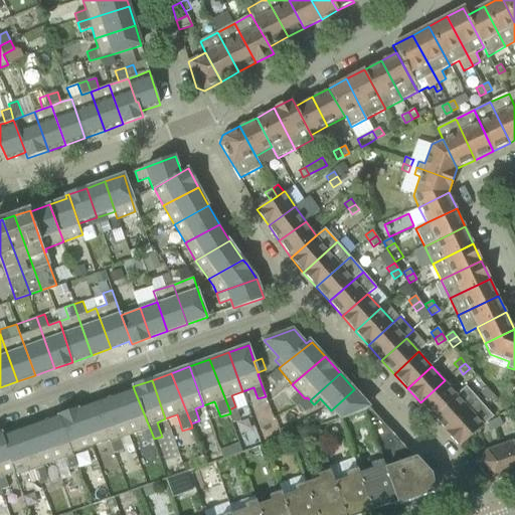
[(420,402),(434,417),(457,395),(445,380),(420,402)]
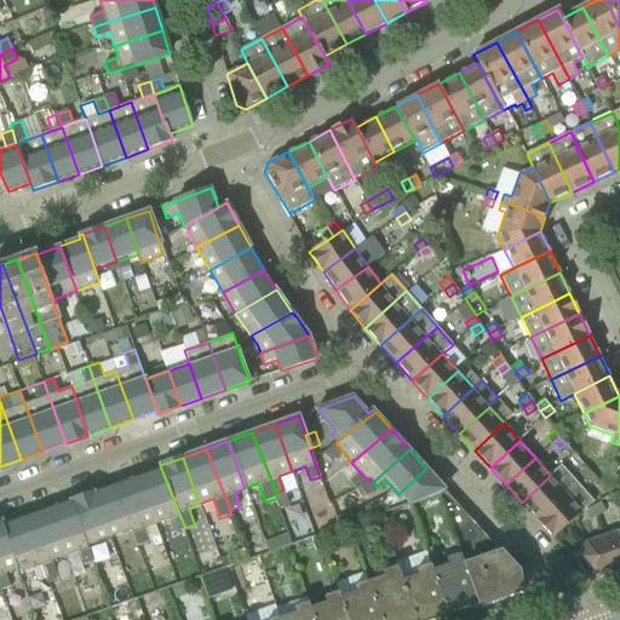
[(598,469),(607,471),(610,461),(603,459),(598,469)]
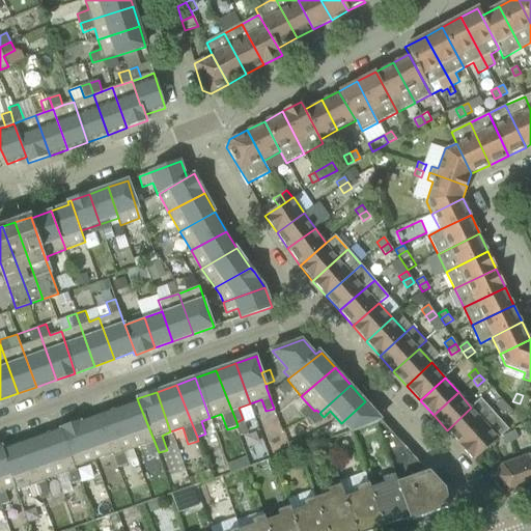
[(520,403),(526,407),(529,398),(523,395),(520,403)]
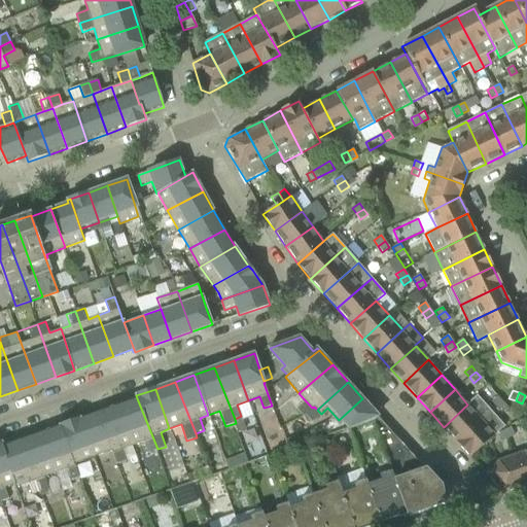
[(444,427),(457,442),(491,411),(478,395),(467,405),(444,427)]
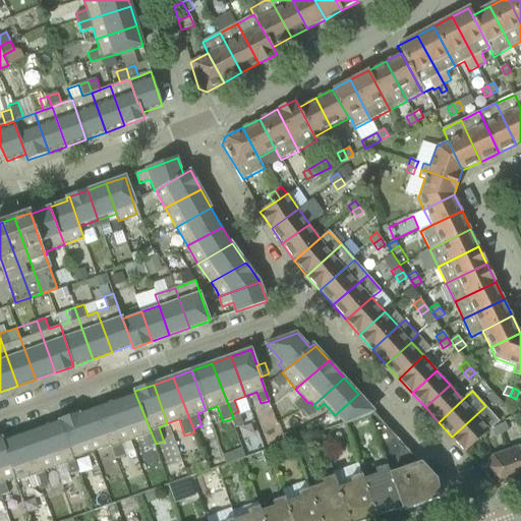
[(485,398),(490,403),(497,397),(491,392),(485,398)]
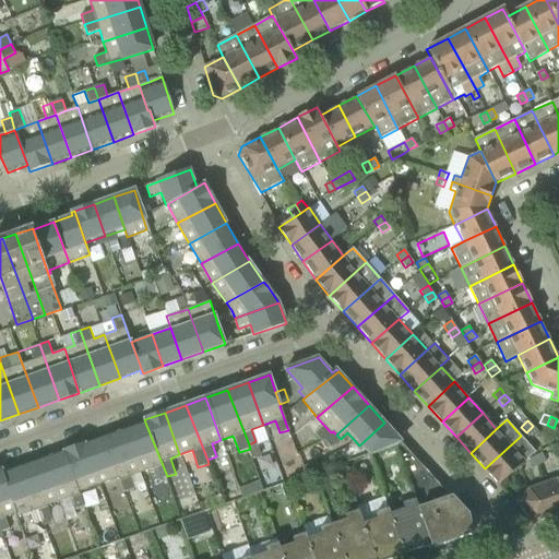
[(156,480),(167,476),(145,423),(126,430),(141,473),(152,468),(156,480)]
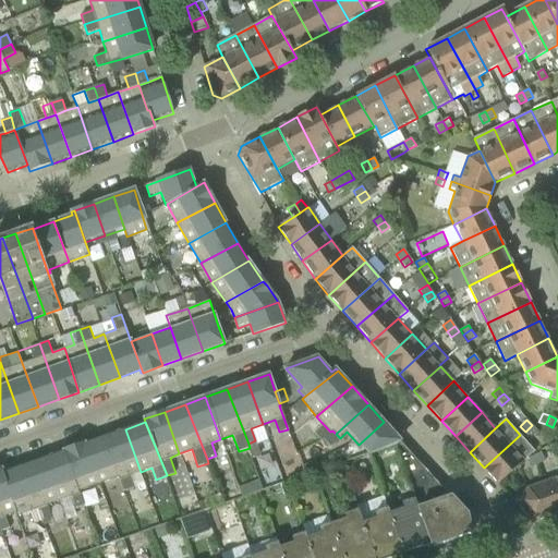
[(370,456),(396,447),(399,439),(384,422),(359,445),(370,456)]
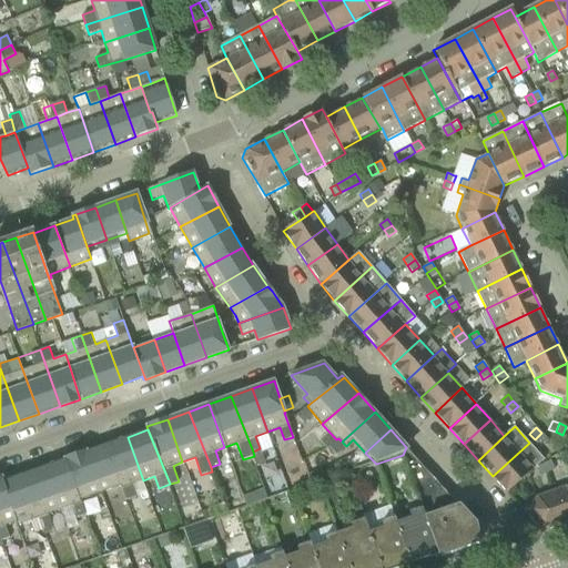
[(535,439),(539,445),(547,438),(541,433),(535,439)]
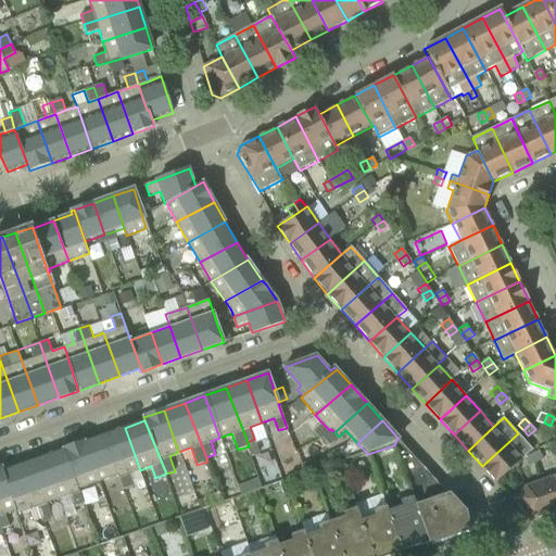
[(129,474),(140,470),(125,428),(104,434),(118,475),(124,489),(134,485),(129,474)]
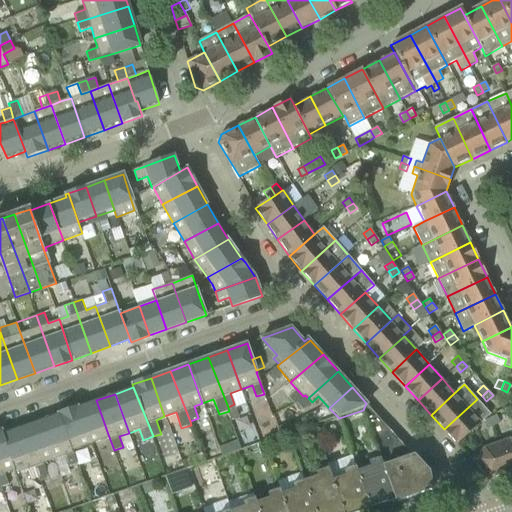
[(457,444),(481,423),(491,414),(477,399),(444,429),(457,444)]
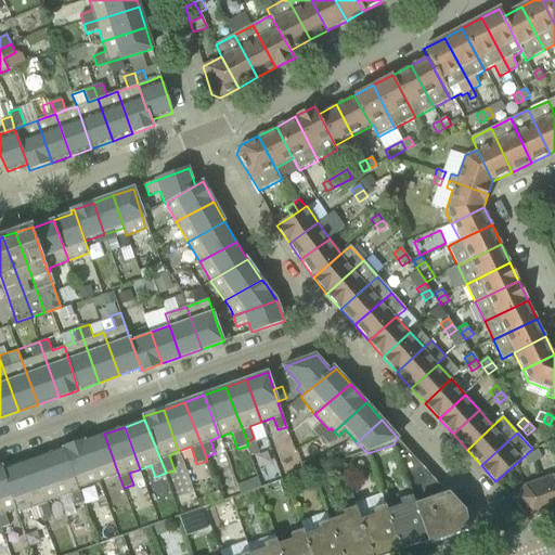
[(99,481),(118,474),(104,434),(85,441),(99,481)]
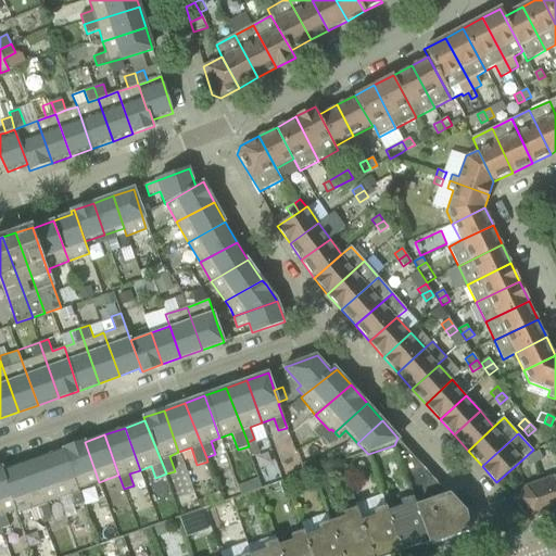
[(471,531),(472,520),(451,493),(397,438),(394,445),(414,497),(469,531),(471,531)]
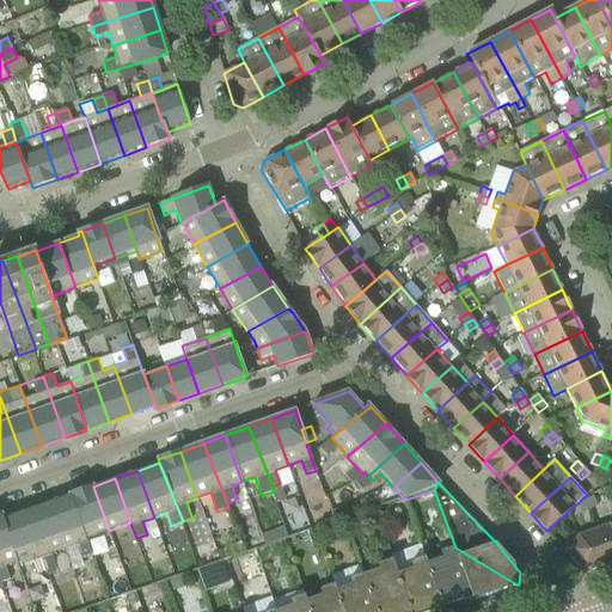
[(86,538),(109,531),(93,487),(71,494),(86,538)]
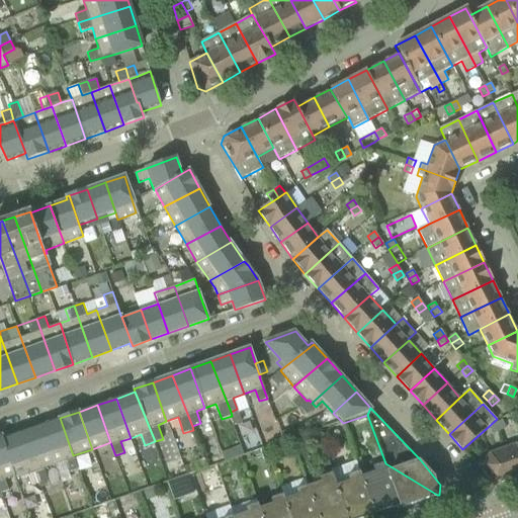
[(78,469),(73,455),(60,418),(40,425),(55,465),(66,461),(70,471),(78,469)]
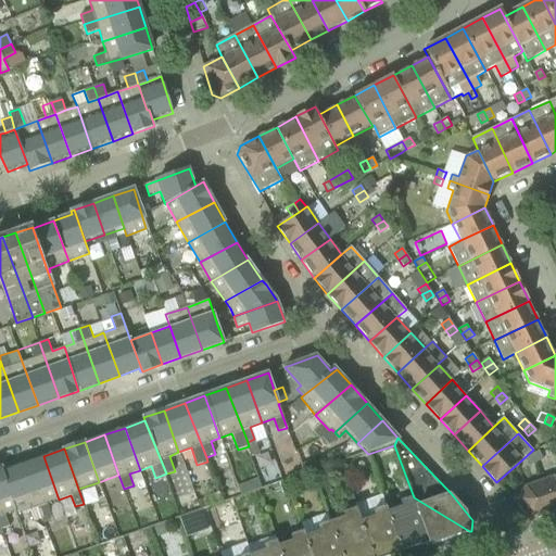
[(536,463),(543,460),(540,452),(532,454),(536,463)]
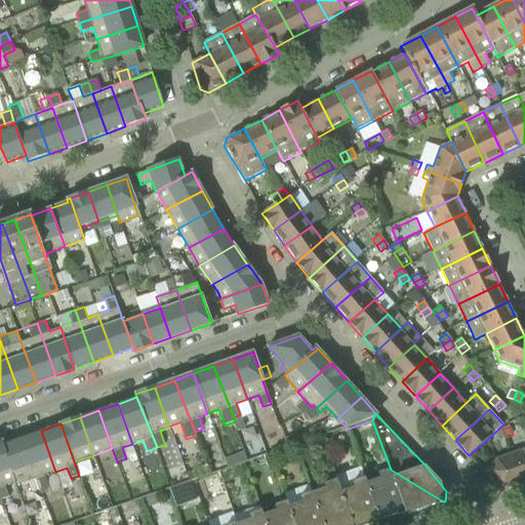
[(500,440),(507,437),(502,429),(496,432),(500,440)]
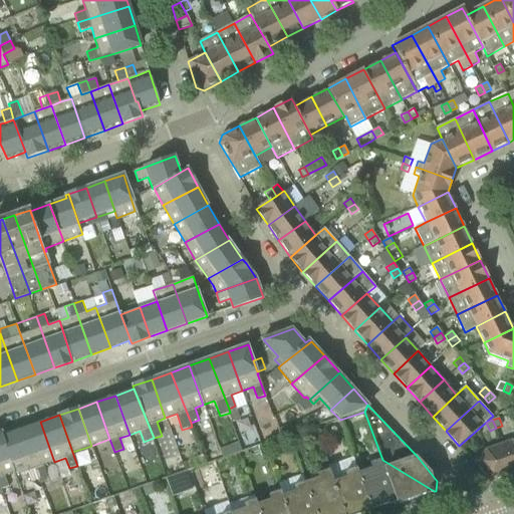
[(43,466),(54,462),(40,422),(21,429),(38,479),(40,483),(49,480),(43,466)]
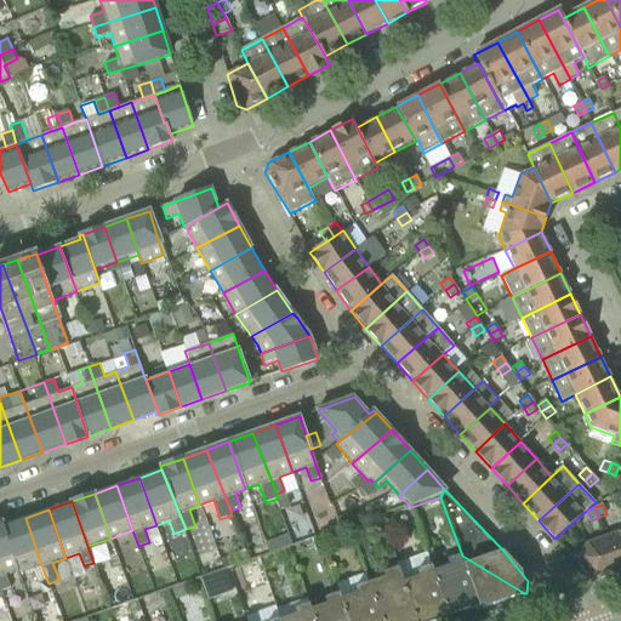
[(335,519),(339,529),(353,524),(351,514),(335,519)]
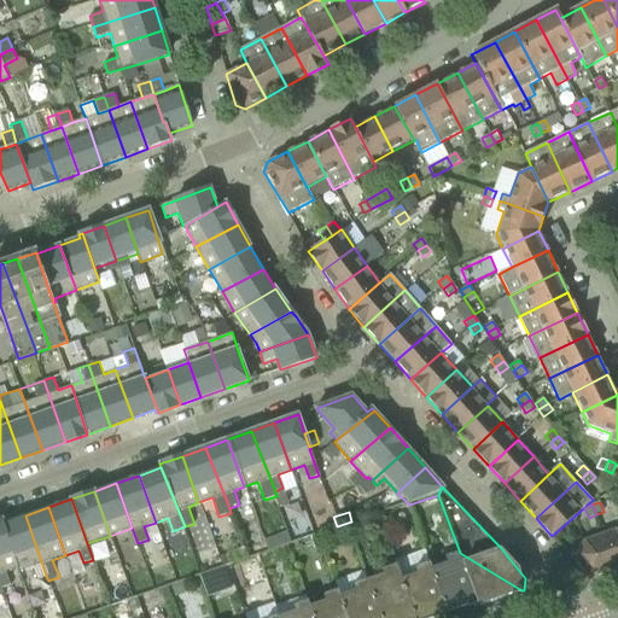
[(36,579),(46,576),(25,516),(4,523),(18,569),(19,572),(31,567),(36,579)]
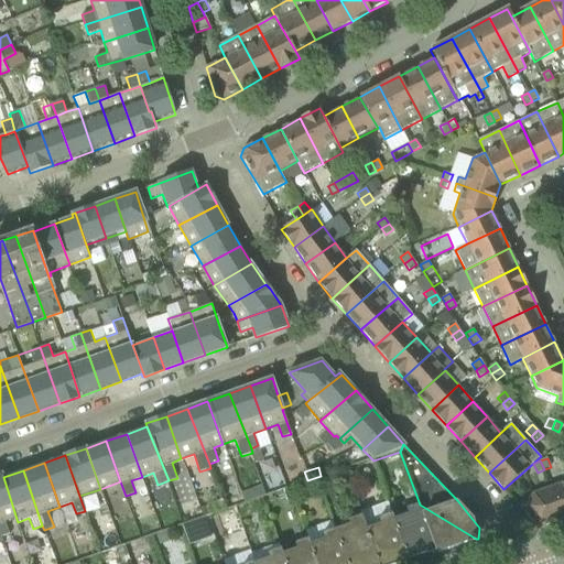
[(6,522),(17,519),(3,477),(2,474),(0,475),(0,532),(1,537),(10,533),(6,522)]
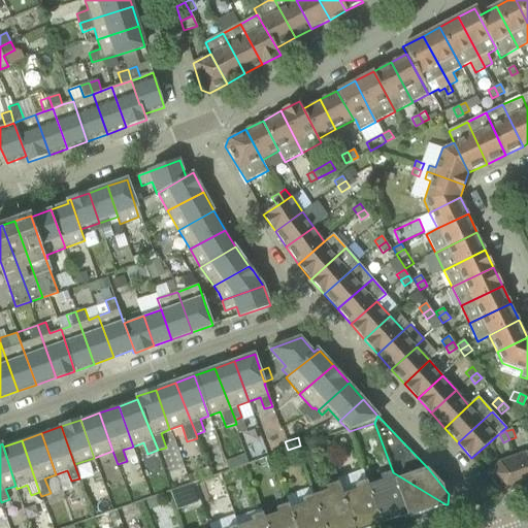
[(527,488),(527,487),(527,451),(516,455),(527,488)]
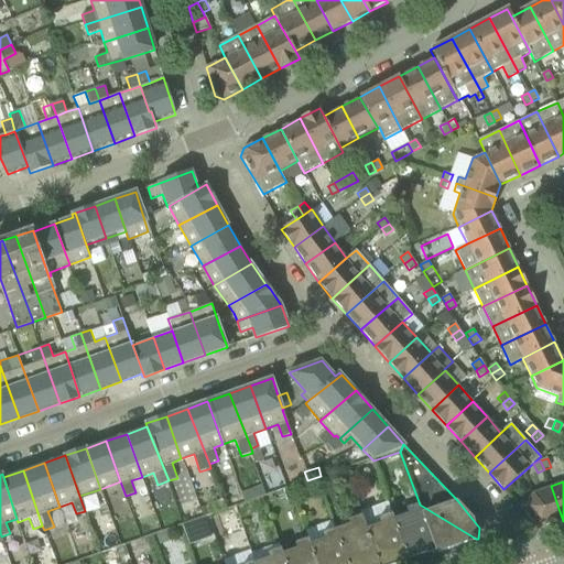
[(266,496),(261,485),(240,492),(245,502),(266,496)]
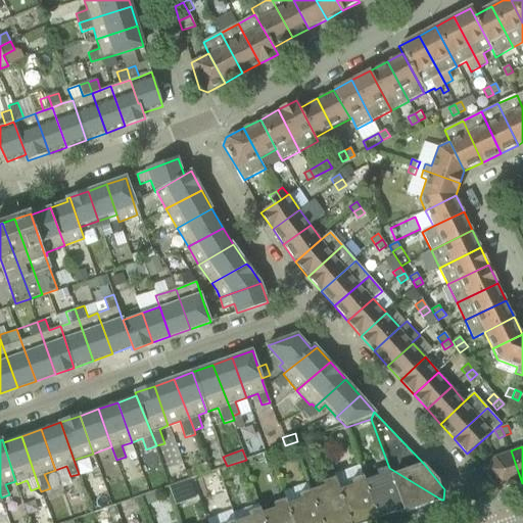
[(500,490),(522,483),(511,450),(495,456),(481,470),(500,490)]
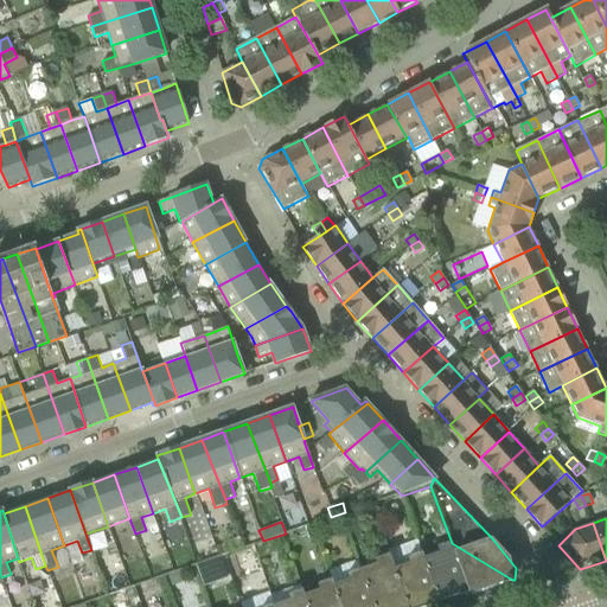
[(461,598),(470,594),(452,543),(438,548),(439,553),(425,558),(440,602),(461,595),(461,598)]
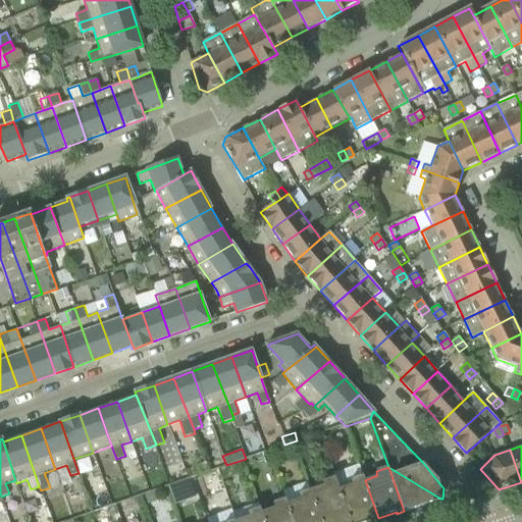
[(404,511),(440,499),(388,467),(404,511)]
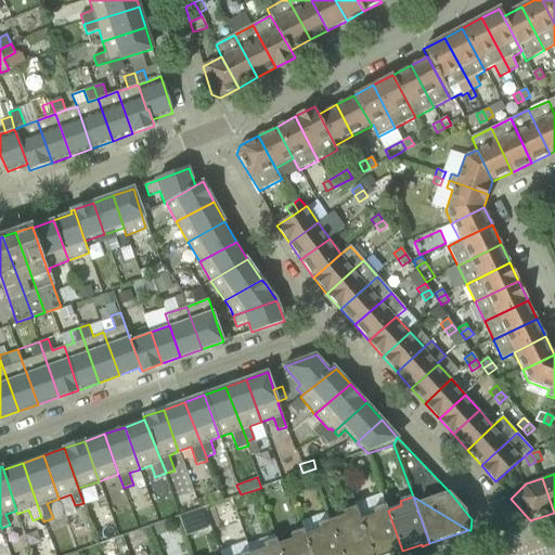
[(391,554),(402,551),(388,511),(383,498),(356,507),(372,554),(391,554)]
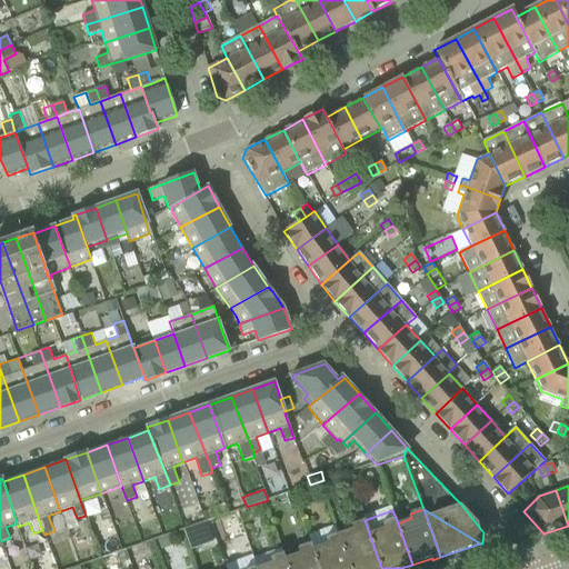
[(381,568),(365,520),(363,516),(350,520),(353,528),(339,533),(351,568),(381,568)]
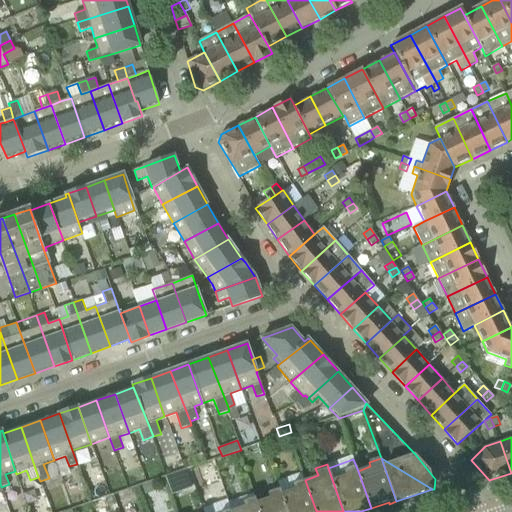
[(175,474),(181,492),(191,488),(185,471),(175,474)]
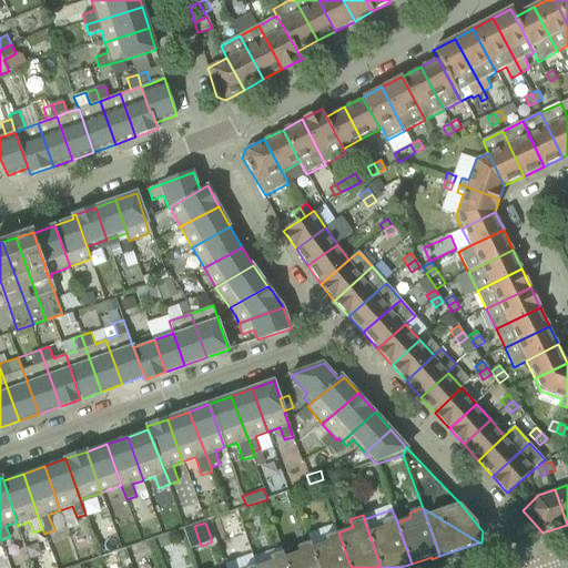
[(317,567),(351,567),(338,533),(325,537),(326,543),(313,547),(311,543),(310,543),(317,567)]
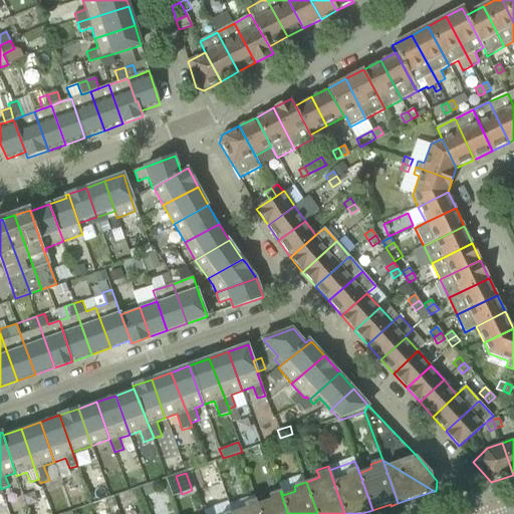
[(260,513),(287,513),(280,491),(269,495),(271,500),(258,504),(260,513)]
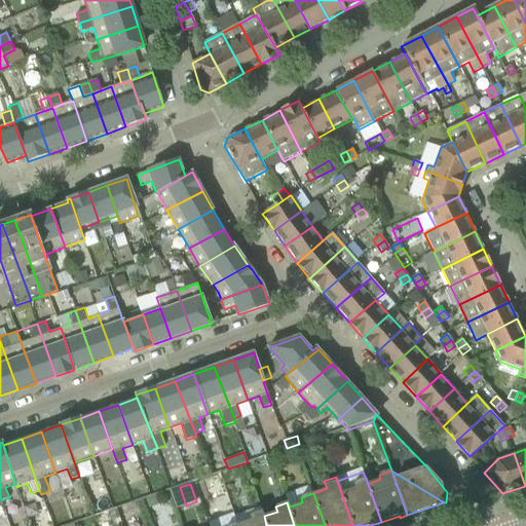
[(238,525),(266,525),(264,516),(262,511),(250,516),(252,521),(238,525)]
